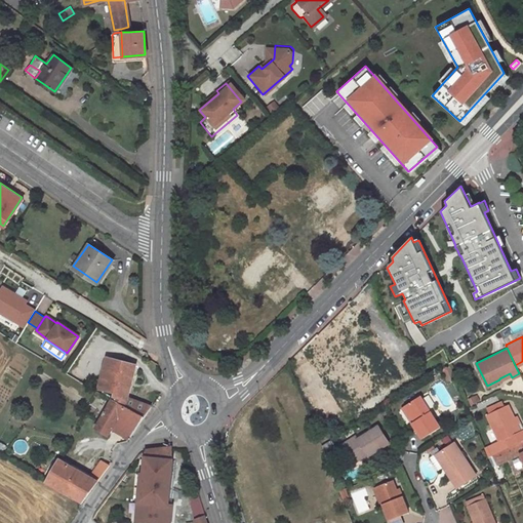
[(106,356),(103,368),(131,375),(134,363),(106,356)]
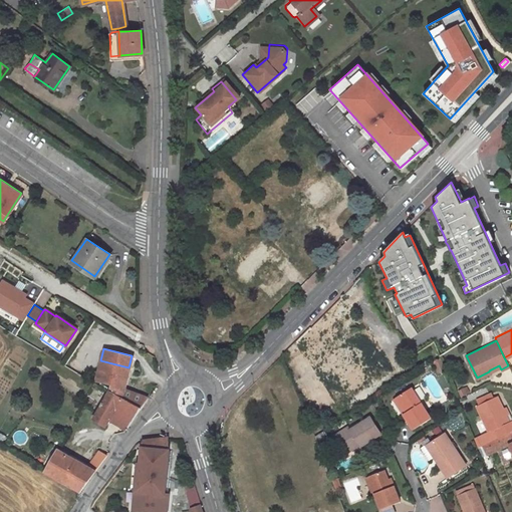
[(432,358),(436,366),(442,364),(438,354),(432,358)]
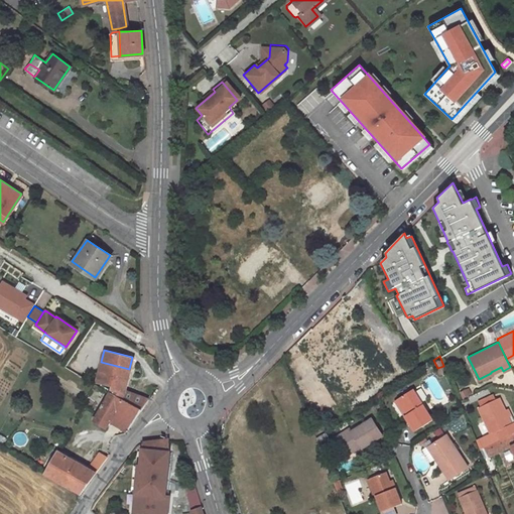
[(129,369),(101,362),(96,381),(111,384),(109,391),(122,398),(140,408),(147,398),(124,389),(129,369)]
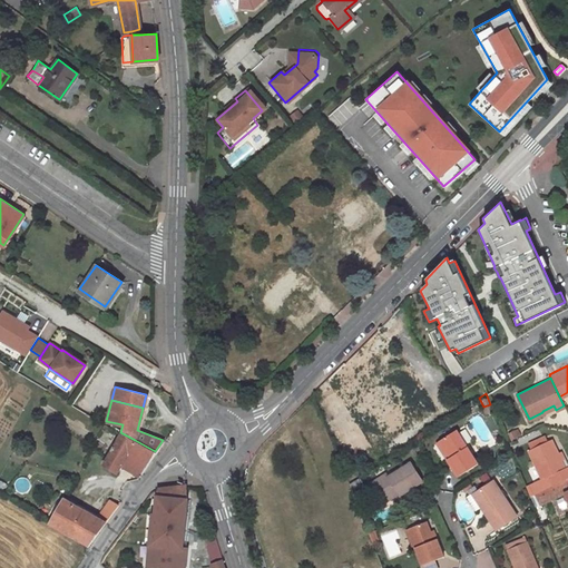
[(446,457),(457,475),(477,461),(454,429),(438,439),(448,456),(446,457)]
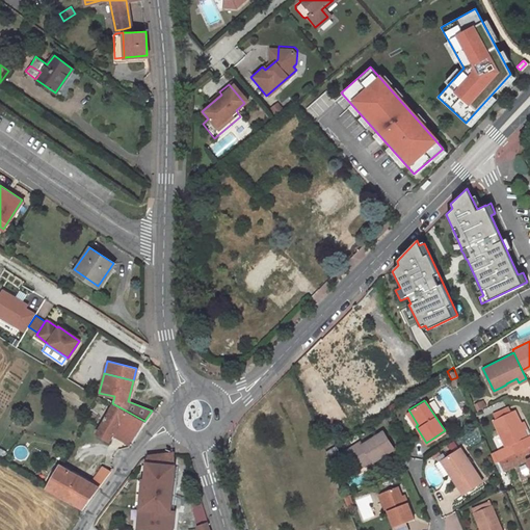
[(112,403),(96,433),(109,441),(113,433),(126,411),(112,403)]
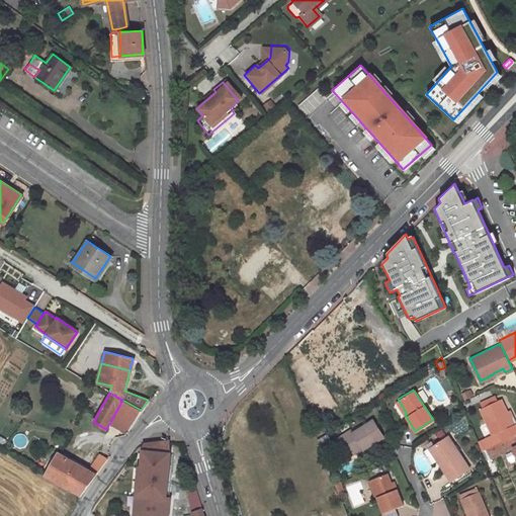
[(363,393),(351,401),(355,407),(368,399),(363,393)]
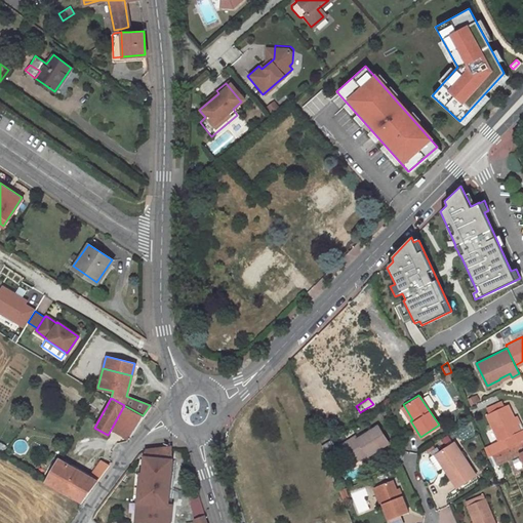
[(506,403),(485,413),(497,440),(504,437),(508,446),(514,443),(522,438),(522,428),(519,431),(506,403)]
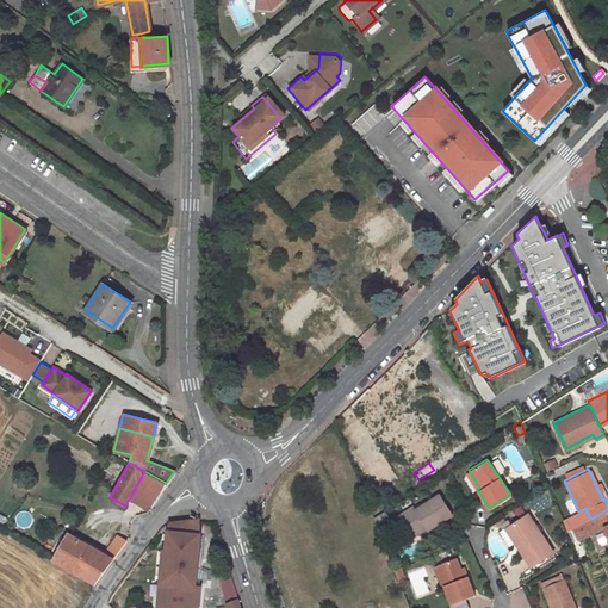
[(466,472),(477,489),(479,488),(469,470),(466,472)]
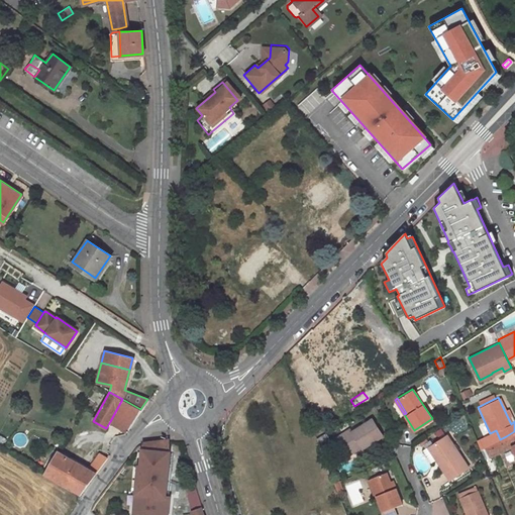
[(122,399),(110,421),(126,430),(140,409),(122,399)]
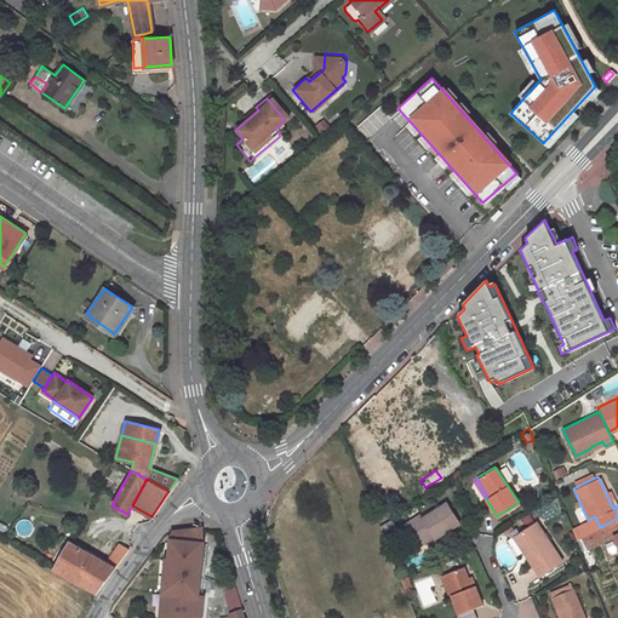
[(424,536),(430,532),(434,537),(458,521),(445,501),(421,516),(418,513),(399,526),(412,548),(425,538),(424,536)]
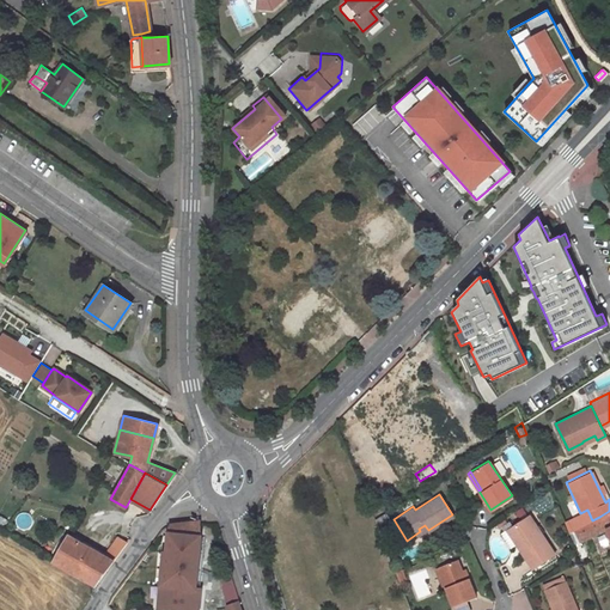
[(376,525),(391,516),(386,508),(373,517),(376,525)]
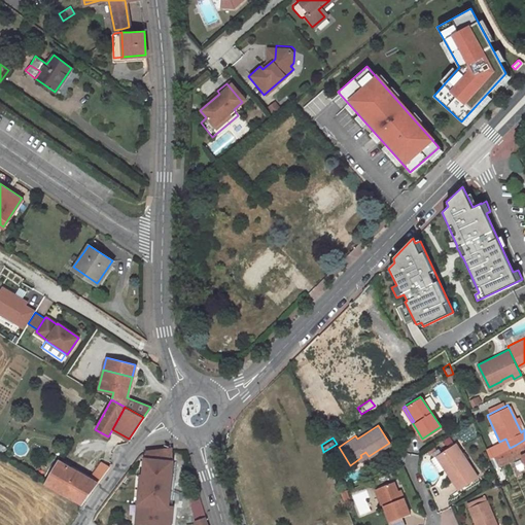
[(524,440),(516,445),(524,464),(524,440)]
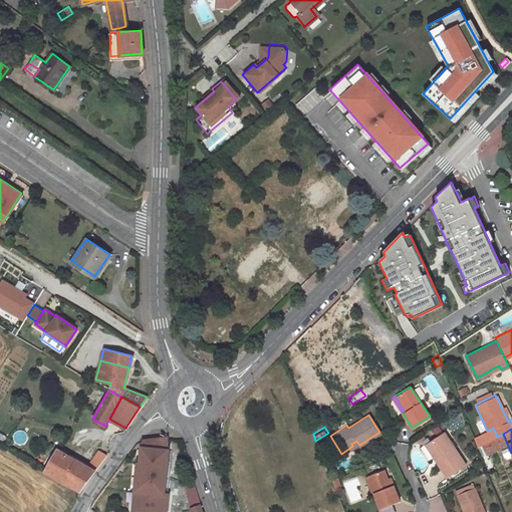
[(437,462),(446,476),(464,464),(443,432),(427,442),(434,453),(438,454),(441,459),(437,462)]
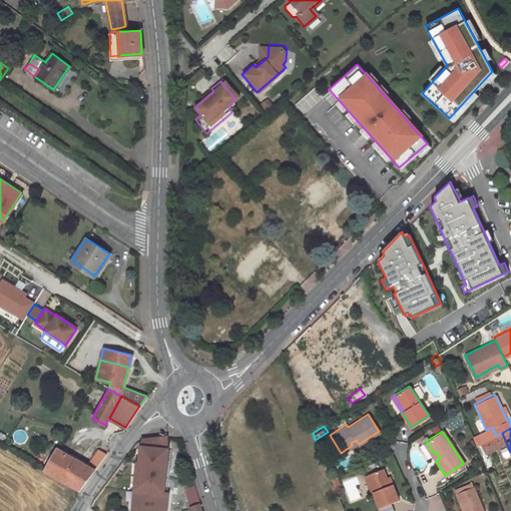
[(165,510),(167,492),(163,491),(167,448),(166,448),(166,438),(166,435),(141,438),(139,461),(136,461),(132,509),(153,510),(165,510)]
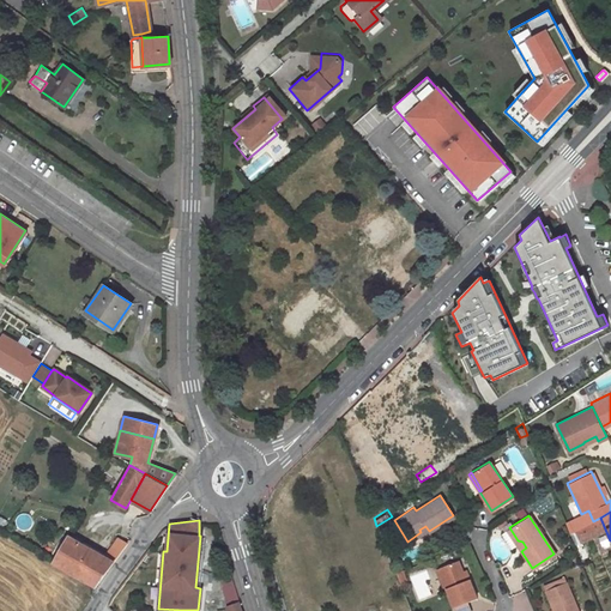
[(507,530),(521,551),(526,548),(522,542),(518,540),(509,527),(507,530)]
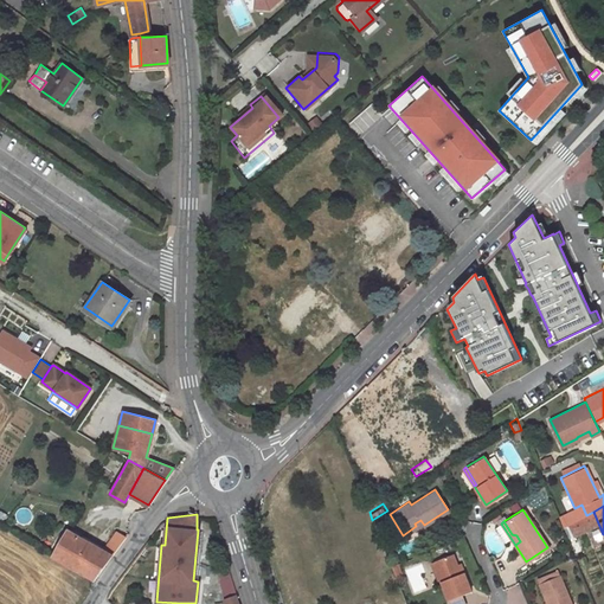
[(102,548),(68,529),(53,554),(92,578),(124,537),(115,531),(102,548)]
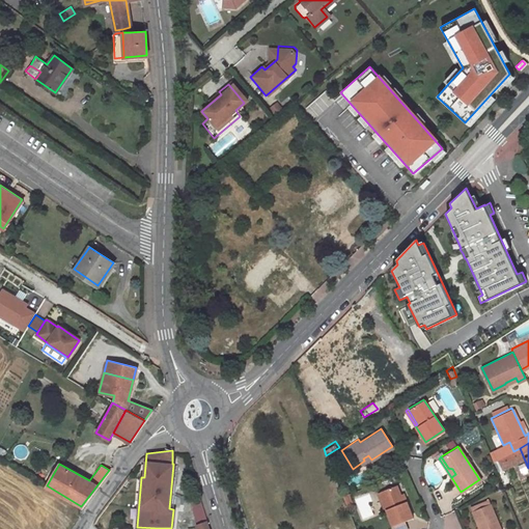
[(412,516),(406,499),(401,501),(398,492),(395,483),(376,492),(384,509),(385,508),(392,524),(402,520),(412,516)]
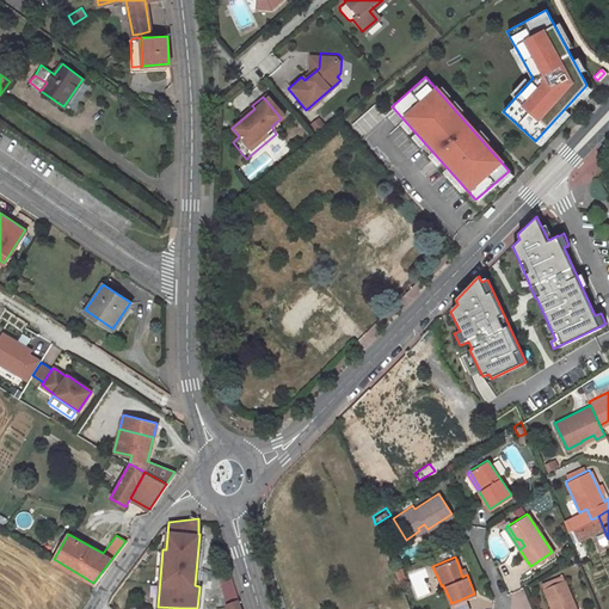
[(227,564),(219,567),(221,574),(219,576),(223,595),(228,608),(240,608),(238,601),(239,600),(227,564)]
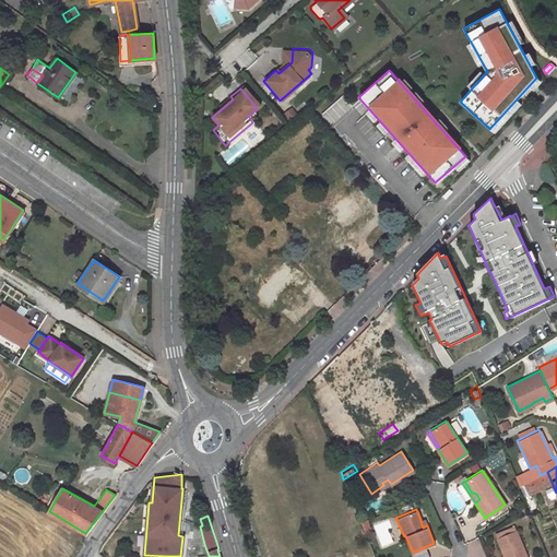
[(359,520),(363,528),(370,525),(367,518),(359,520)]
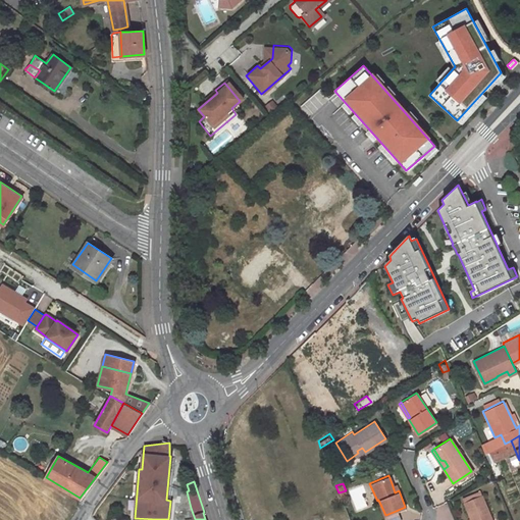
[(463,501),(471,519),(491,519),(478,489),(470,492),(472,498),(463,501)]
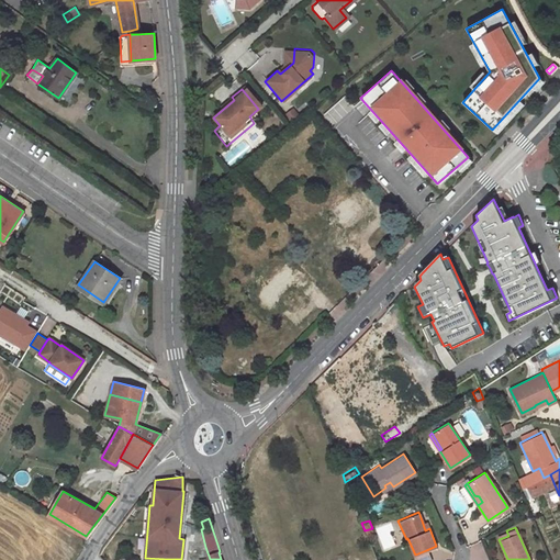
[(499,539),(508,536),(506,530),(496,535),(499,539)]
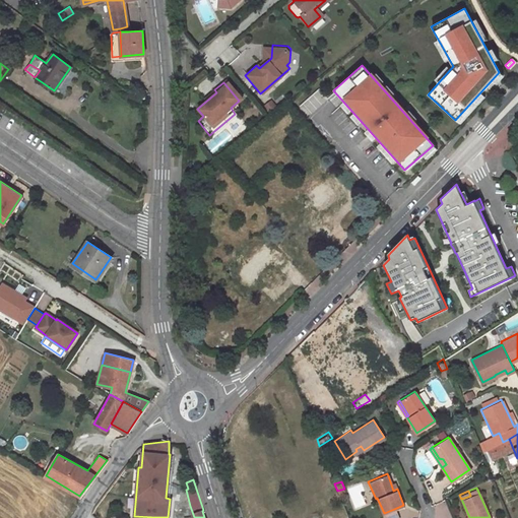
[(384,513),(386,517),(394,517),(397,517),(394,509),(384,513)]
